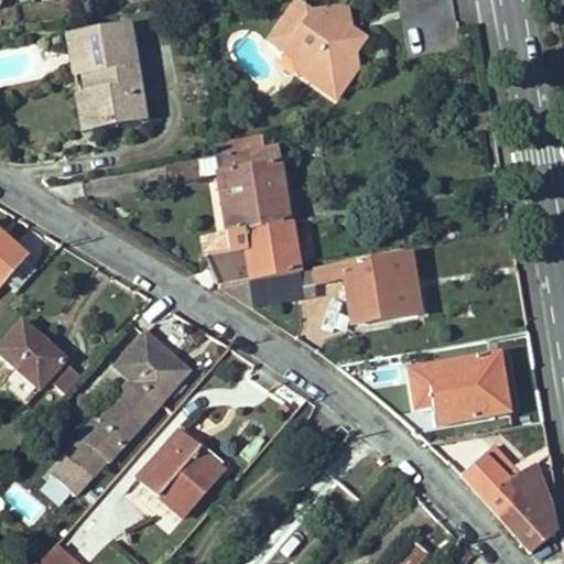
[(339,44),(349,32),(346,9),(307,15),(294,4),(269,42),(300,66),(296,72),(334,99),(355,71),(353,54),(339,44)]
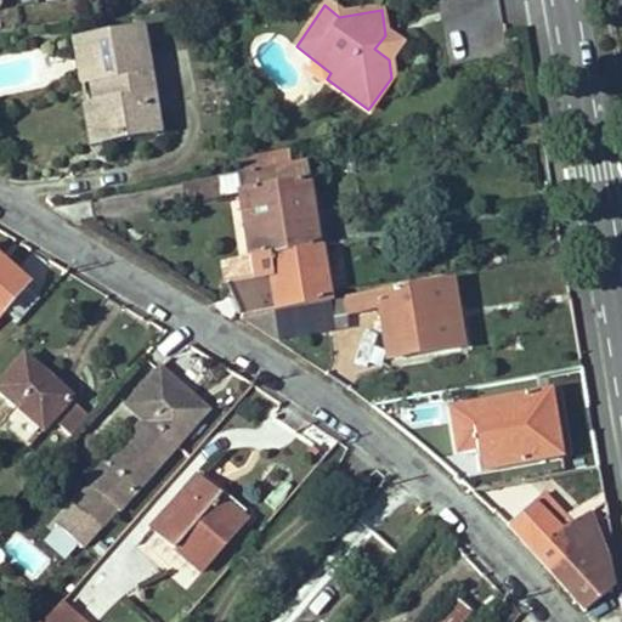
[(164,131),(146,23),(71,34),(80,83),(90,80),(92,99),(83,101),(91,143),(164,131)]
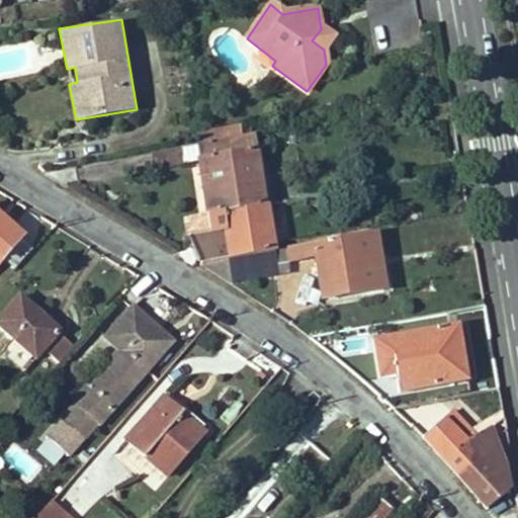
[(324,50),(333,37),(321,29),(312,40),(324,50)]
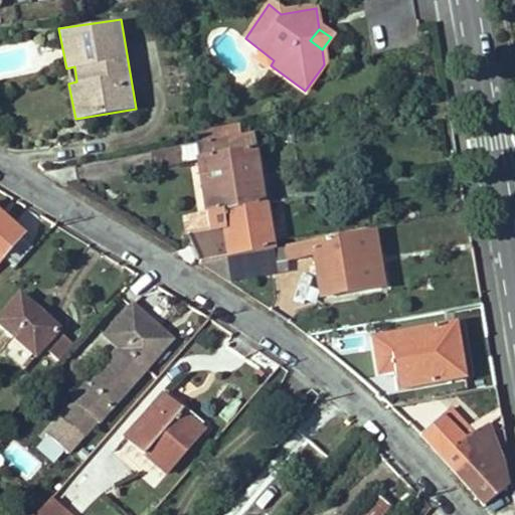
[(272,200),(255,131),(241,133),(239,123),(198,129),(200,140),(195,141),(206,209),(272,200)]
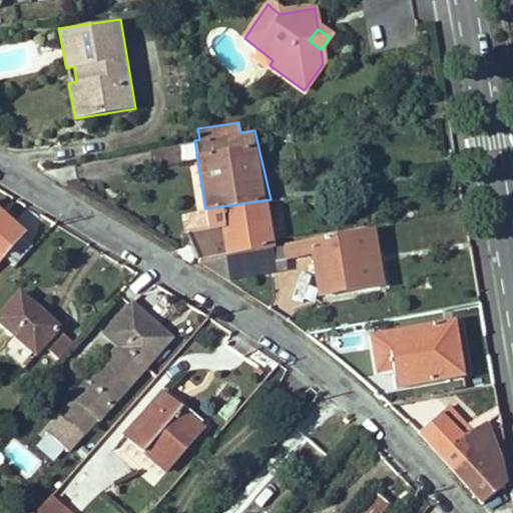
[(276,243),(271,199),(205,208),(181,214),(184,233),(188,233),(200,258),(276,243)]
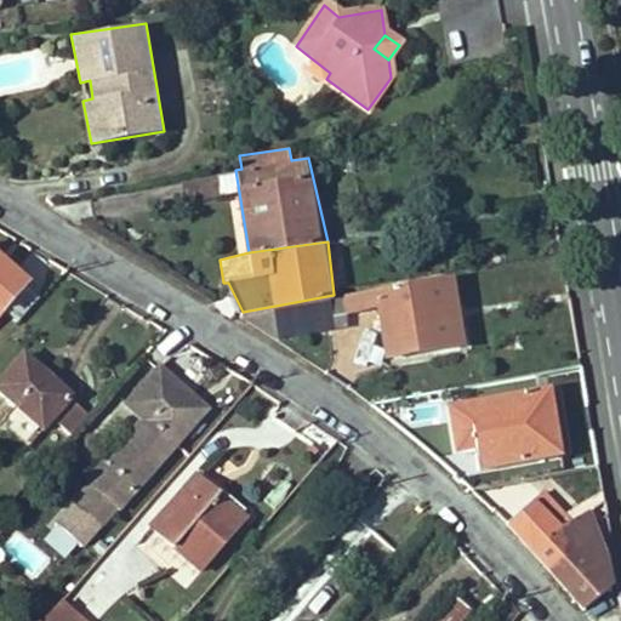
[(0,313),(30,278),(0,251),(0,313)]
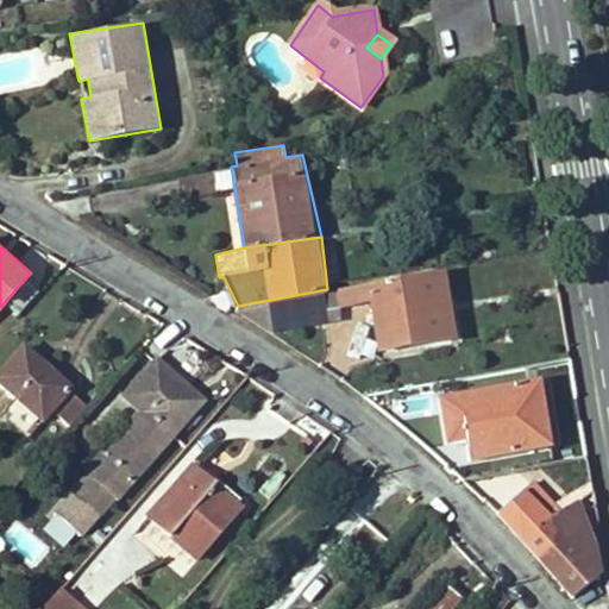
[(459,336),(449,270),(338,287),(339,300),(340,307),(371,302),(380,352),(459,336)]
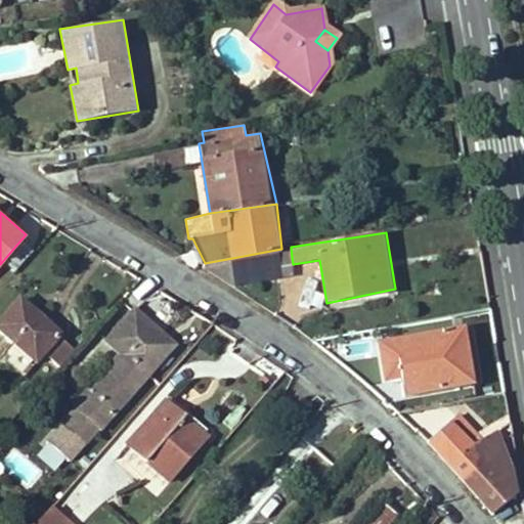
[(280,278),(277,260),(292,258),(291,247),(281,249),(205,263),(216,277),(233,289),(280,278)]
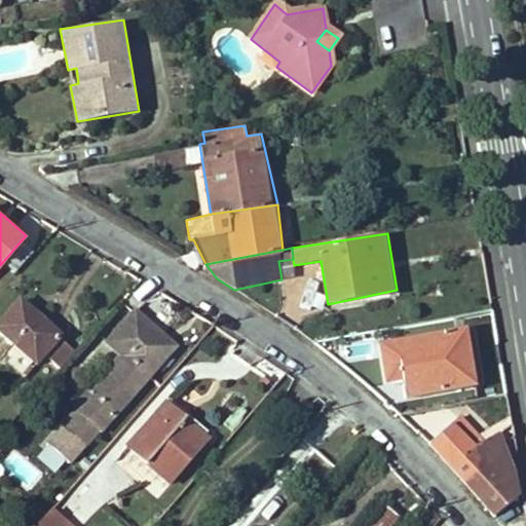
[(65,333),(21,296),(0,317),(0,331),(14,345),(38,364),(46,354),(61,337),(65,333)]
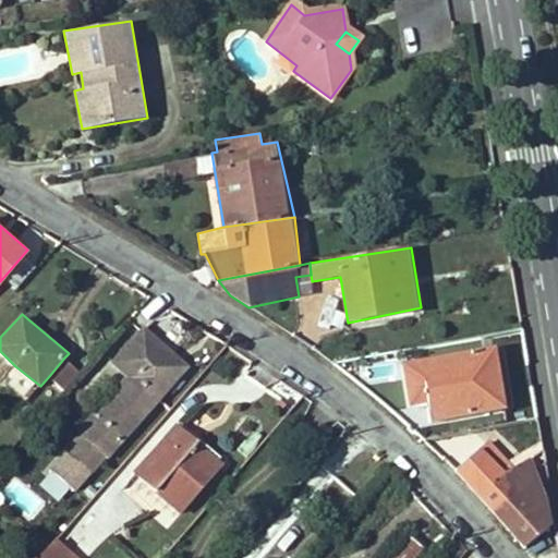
[(107,460),(191,366),(146,327),(114,365),(133,381),(99,420),(96,417),(80,436),(82,438),(49,470),(75,492),(105,459),(107,460)]
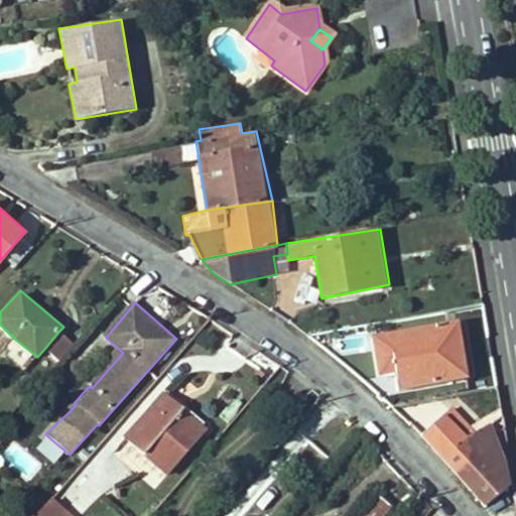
[(473,377),(462,316),(371,333),(379,374),(397,371),(401,390),(473,377)]
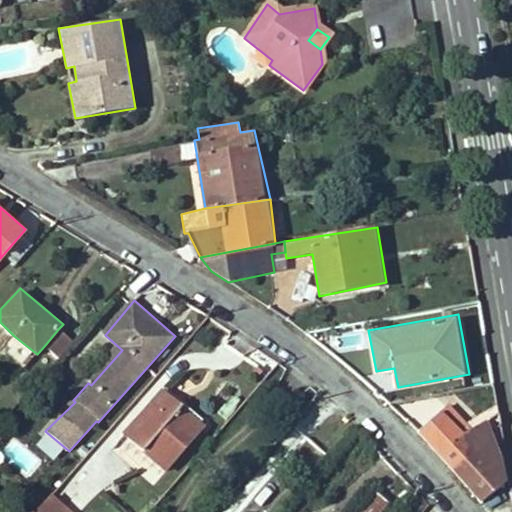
[(59,328),(45,345),(59,357),(72,342),(59,328)]
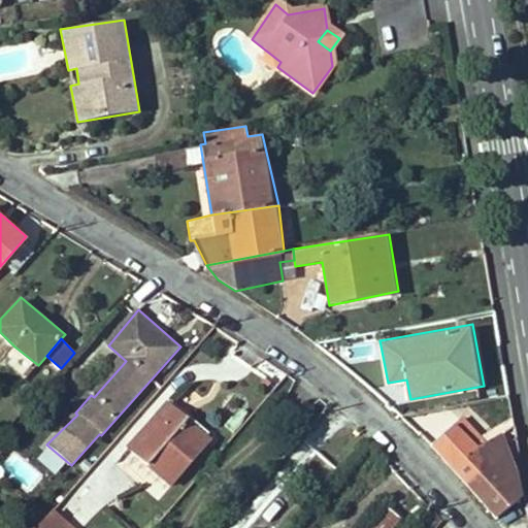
[(38,365),(14,347),(1,362),(24,382),(38,365)]
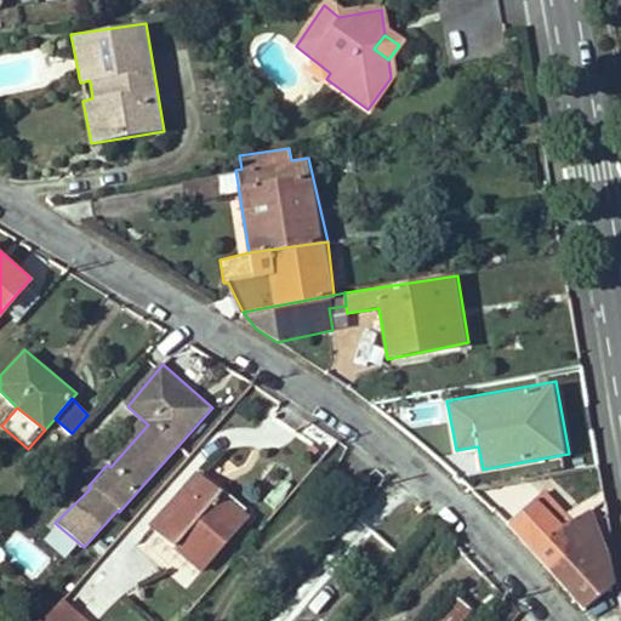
[(200,574),(251,516),(222,490),(198,471),(151,529),(200,574)]
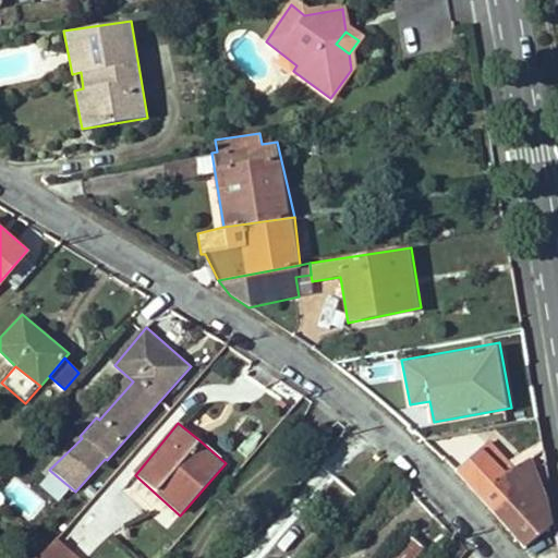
[(489,462),(497,453),(487,444),(478,452),(489,462)]
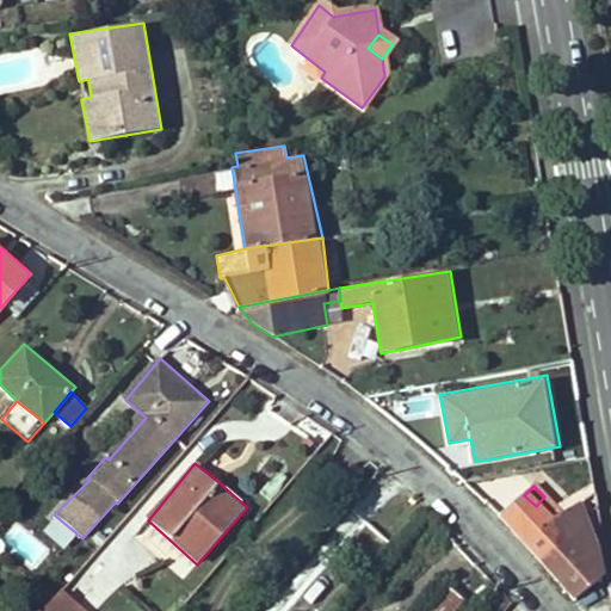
[(580,530),(573,514),(581,508),(586,505),(582,498),(565,510),(569,514),(565,518),(544,497),(536,506),(524,495),(501,518),(542,563),(580,530)]
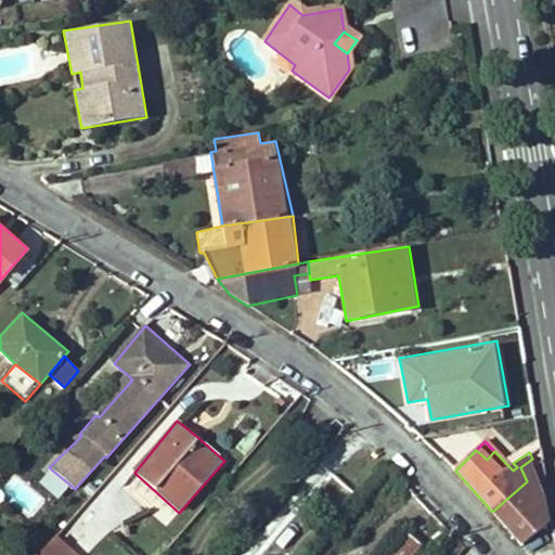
[(533,477),(528,462),(520,467),(527,481),(533,477)]
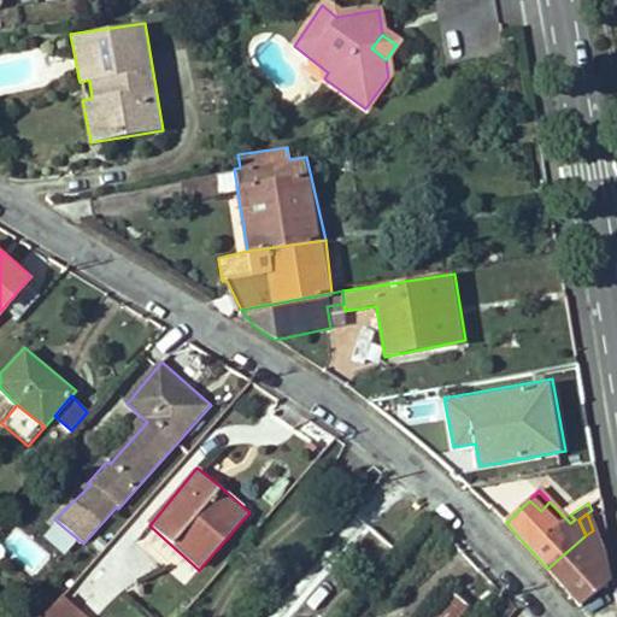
[(610,600),(605,570),(603,563),(593,530),(586,535),(547,569),(588,616),(593,616),(603,609),(605,611),(613,605),(610,600)]
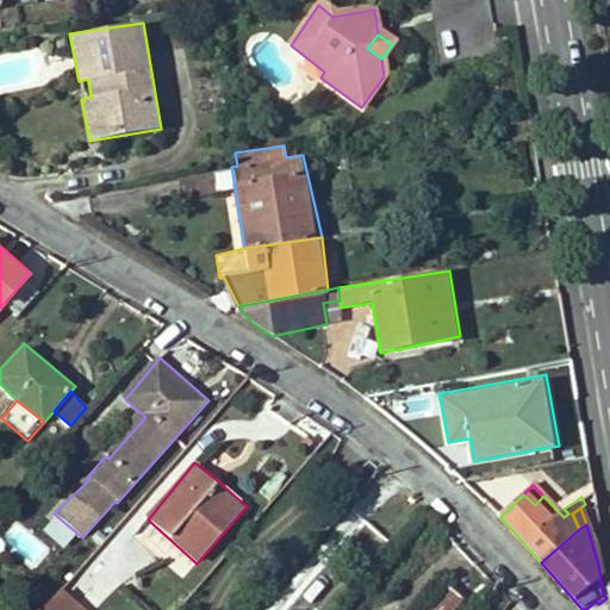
[(455,609),(464,601),(449,589),(429,609),(455,609)]
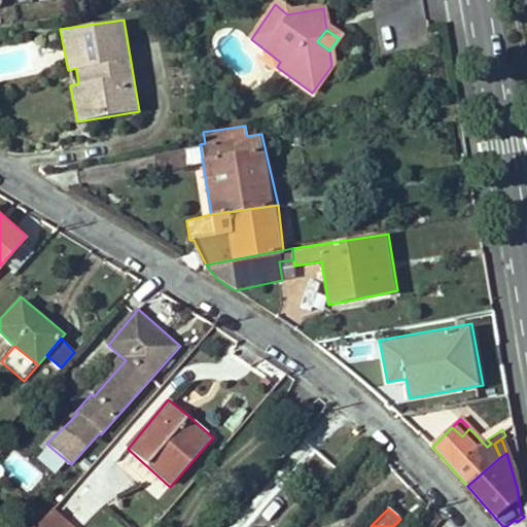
[(75,526),(66,520),(62,524),(49,515),(38,526),(75,526)]
